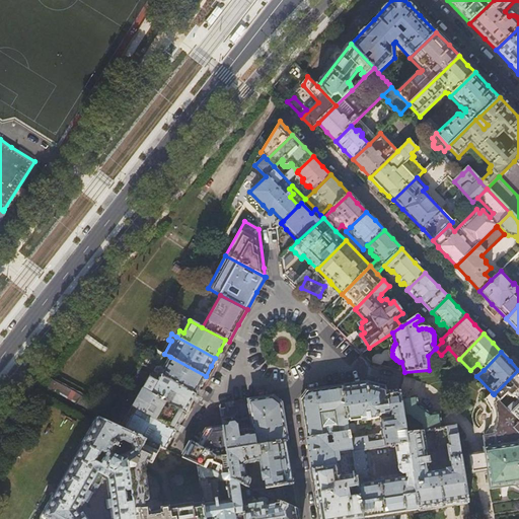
[(170,357),(160,375),(196,394),(201,384),(206,376),(170,357)]
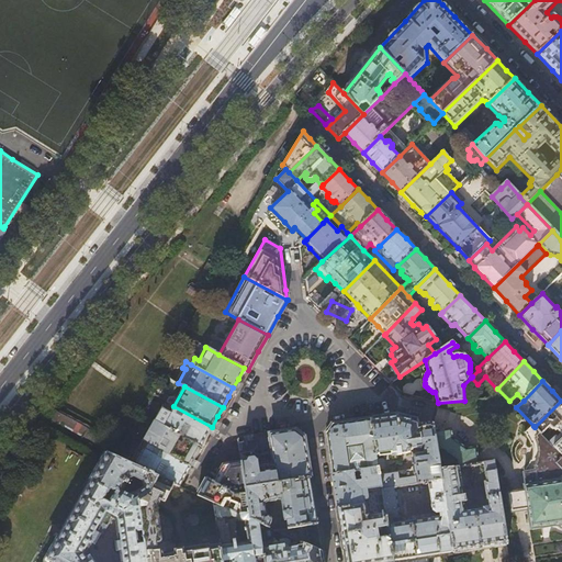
[(557,437),(550,444),(554,447),(561,438),(561,401),(535,427),(548,440),(554,434),(557,437)]
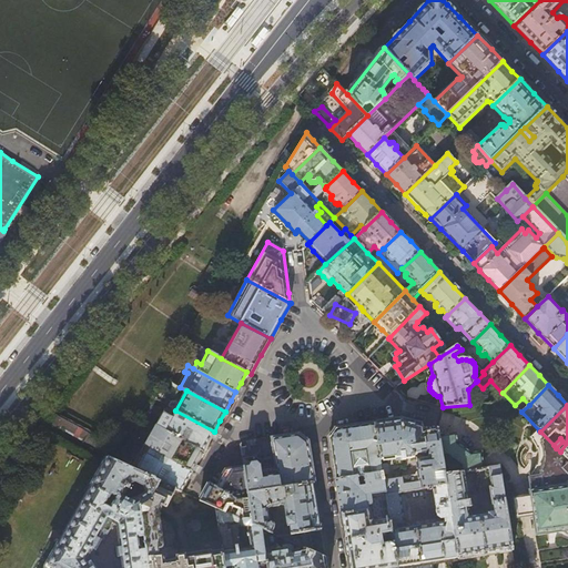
[(155,425),(156,426),(203,452),(205,447),(211,437),(214,432),(175,411),(166,406),(164,412),(163,412),(155,425)]
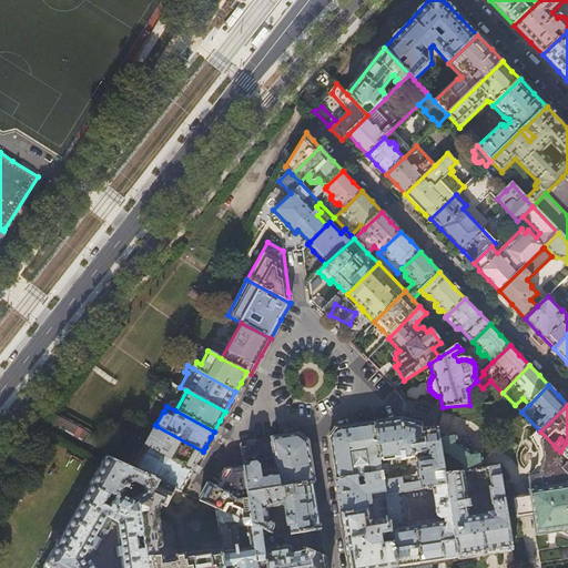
[(392,421),(375,423),(381,460),(397,458),(398,460),(406,459),(405,457),(412,456),(412,458),(415,458),(415,455),(427,454),(428,458),(417,459),(419,474),(384,479),(386,493),(386,495),(401,493),(433,488),(446,486),(445,476),(442,477),(443,480),(437,482),(436,474),(445,473),(439,437),(437,428),(423,429),(422,425),(401,419),(392,421)]
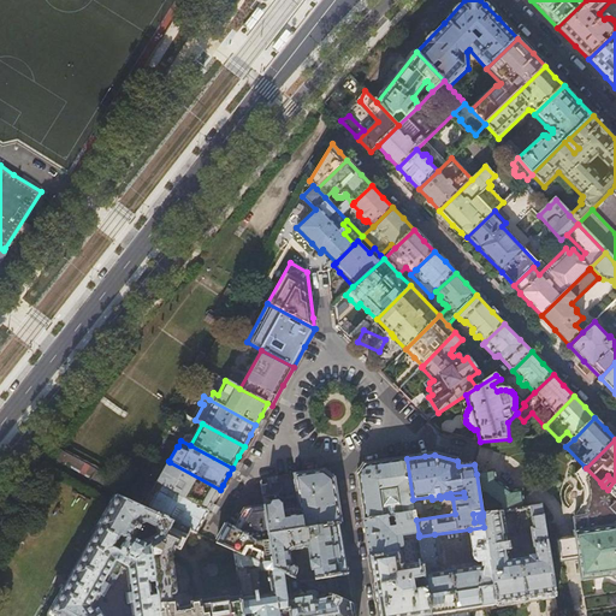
[(414,503),(413,499),(407,458),(383,462),(363,465),(356,474),(363,520),(389,516),(395,516),(415,513),(414,509),(412,510),(408,507),(408,504),(414,503)]
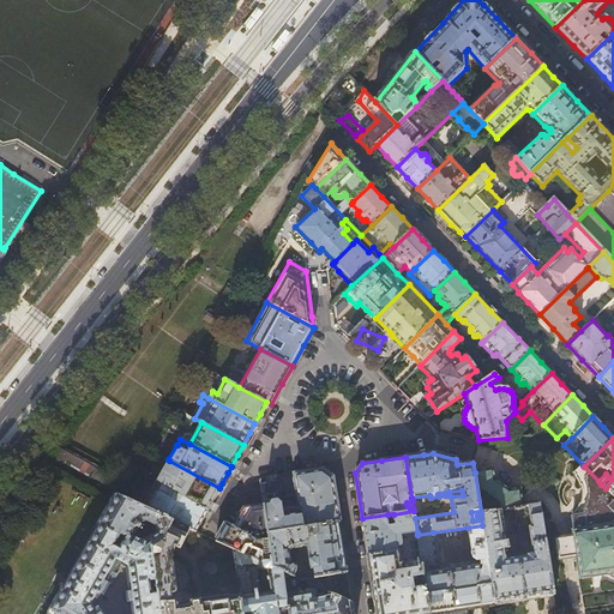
[(169,461),(157,481),(208,510),(214,499),(220,488),(169,461)]
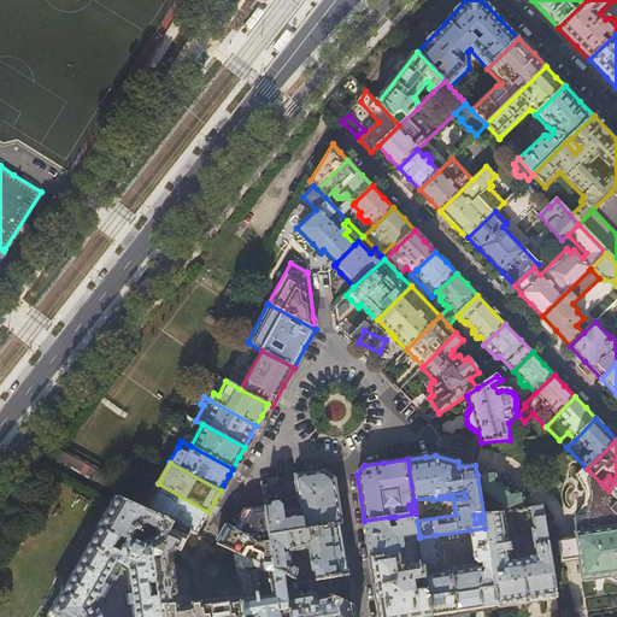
[(616,499),(609,491),(604,487),(601,483),(587,469),(586,468),(576,476),(579,479),(585,488),(586,498),(583,507),(577,515),(577,519),(576,519),(577,533),(576,533),(577,540),(559,542),(562,562),(580,559),(583,581),(594,579),(594,580),(611,577),(612,577),(615,580),(616,581),(616,499)]
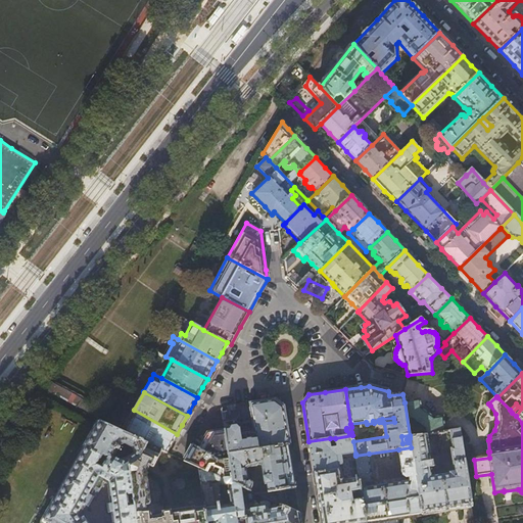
[(421,399),(405,402),(410,435),(410,437),(428,434),(446,432),(444,416),(434,417),(422,409),(421,399)]
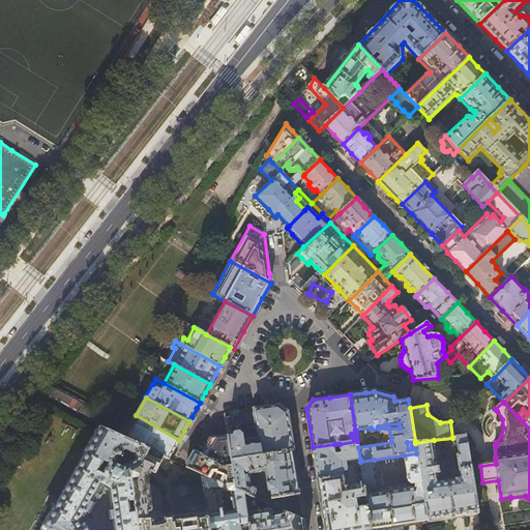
[(288,417),(287,412),(278,406),(255,409),(257,427),(242,429),(240,416),(225,418),(228,437),(232,461),(293,450),(291,439),(288,417)]
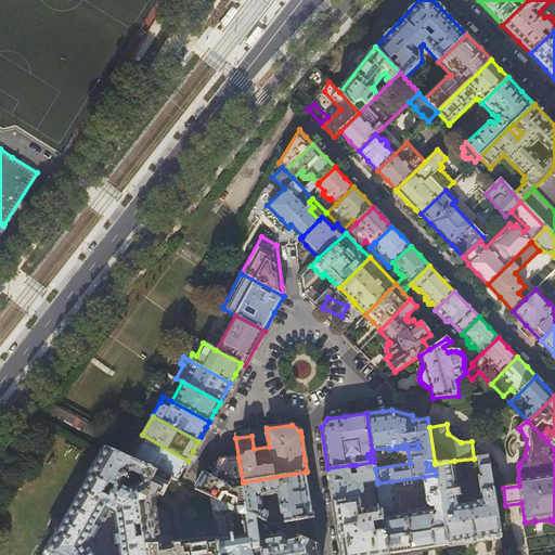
[(142,435),(129,457),(155,470),(171,477),(177,480),(183,469),(188,461),(142,435)]
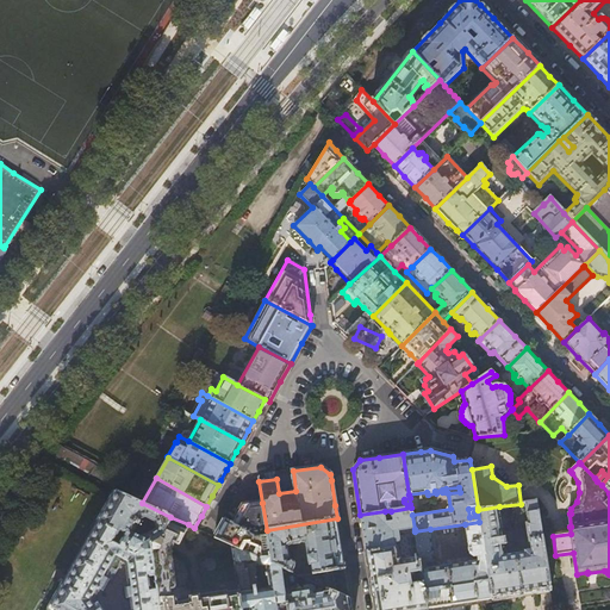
[(162,537),(165,533),(170,517),(142,503),(114,490),(49,608),(50,608),(48,609),(160,609),(150,542),(155,542),(162,537)]
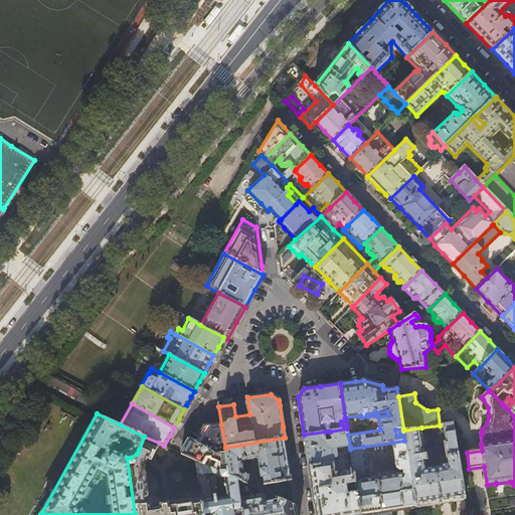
[(465,499),(455,422),(441,424),(444,443),(445,444),(449,464),(444,465),(444,464),(435,466),(425,468),(422,447),(423,447),(421,427),(403,431),(403,432),(404,441),(415,507),(446,502),(465,499)]
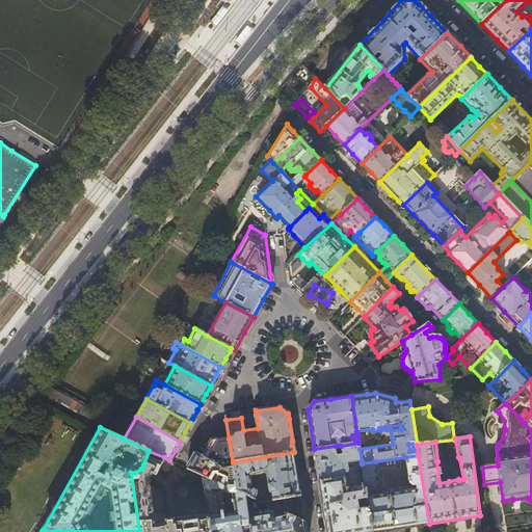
[(211,442),(203,456),(222,468),(233,468),(233,462),(229,439),(211,441),(211,442)]
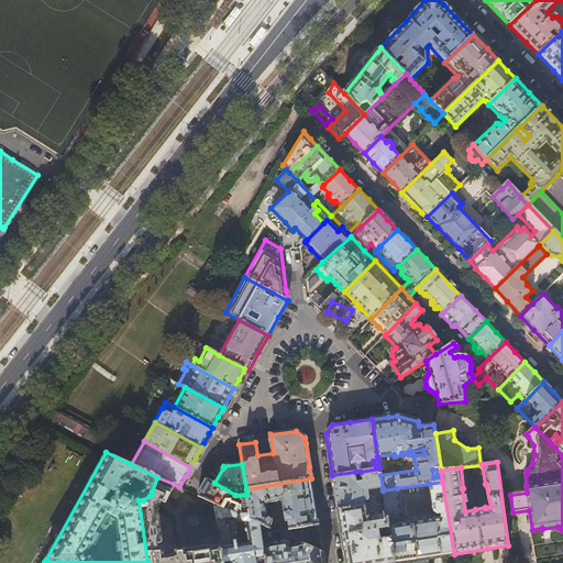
[(381,475),(379,468),(361,472),(362,482),(356,483),(355,472),(332,475),(342,534),(346,562),(394,562),(386,514),(368,517),(368,515),(367,515),(365,501),(366,500),(366,495),(368,495),(368,490),(383,488),(381,475)]
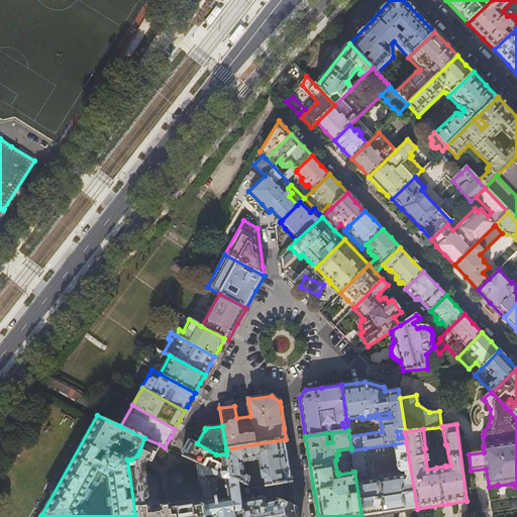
[(151,462),(160,444),(144,438),(139,451),(137,455),(131,459),(127,459),(135,516),(204,516),(202,502),(192,504),(192,502),(152,508),(152,509),(150,510),(149,508),(148,506),(145,505),(144,505),(143,500),(146,500),(147,499),(147,498),(143,467),(145,466),(146,463),(146,462),(146,460),(146,459),(151,462)]
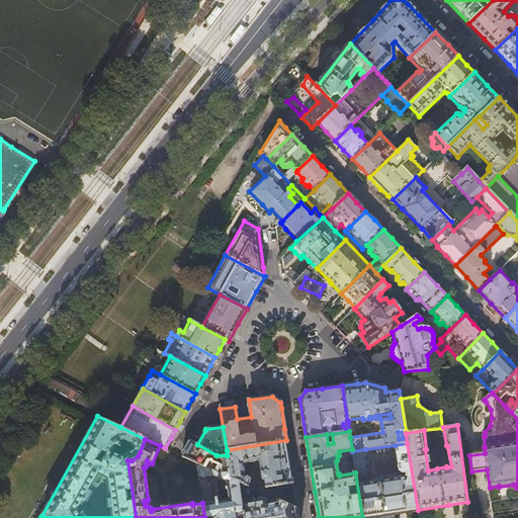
[(230,472),(227,455),(217,455),(197,444),(190,440),(189,443),(184,451),(182,456),(191,460),(195,462),(221,475),(230,472)]
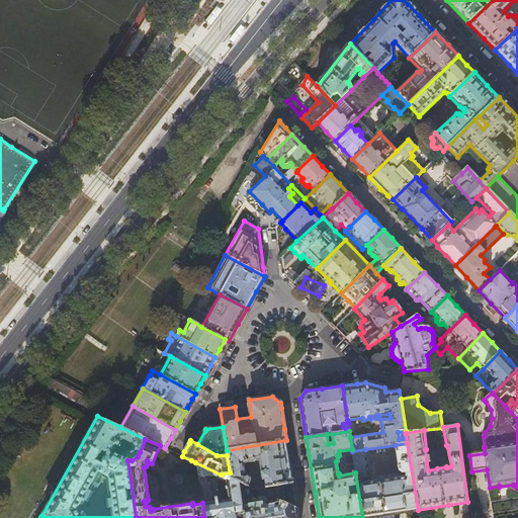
[(286,440),(227,450),(227,455),(230,472),(231,479),(238,482),(247,486),(250,480),(250,479),(248,478),(247,477),(246,477),(244,464),(253,458),(260,457),(262,471),(261,471),(260,471),(260,472),(260,473),(261,480),(262,480),(264,480),(265,488),(293,483),(288,455),(286,440)]
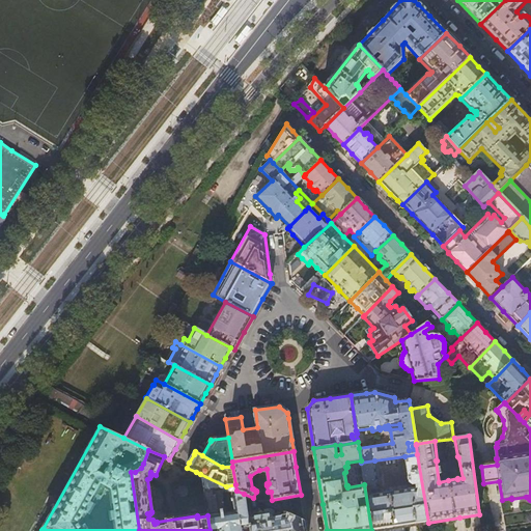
[(417,454),(404,456),(409,483),(413,485),(416,485),(416,488),(374,495),(373,492),(375,491),(379,487),(379,485),(381,485),(380,478),(379,478),(376,464),(374,464),(374,460),(361,463),(364,484),(371,530),(372,530),(410,525),(428,523),(417,454)]
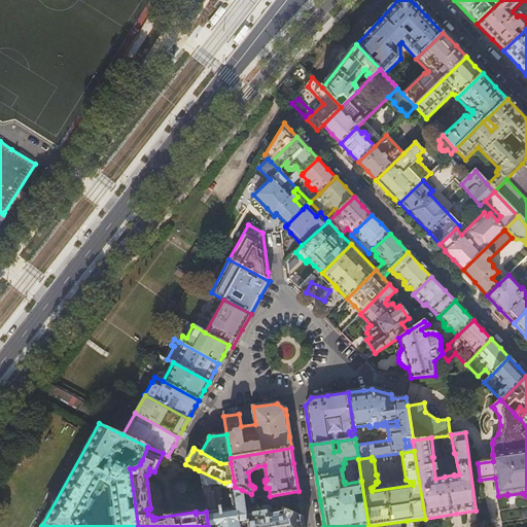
[(234,481),(224,483),(199,470),(200,477),(206,512),(208,526),(247,526),(242,490),(235,487),(234,481)]
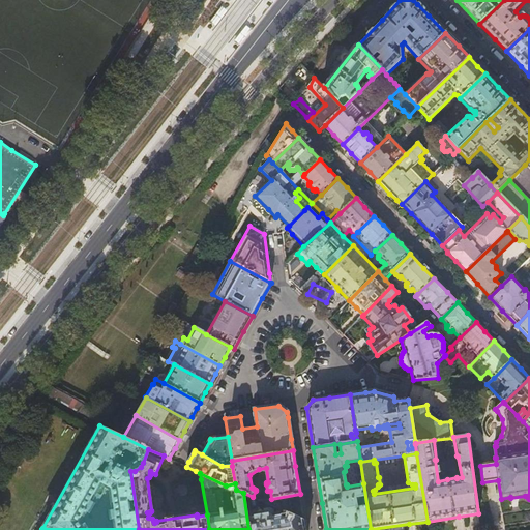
[(253,497),(243,493),(248,529),(304,529),(304,521),(284,511),(282,516),(269,518),(269,514),(268,514),(267,508),(261,509),(261,512),(253,513),(254,518),(251,518),(249,509),(253,509),(255,505),(254,498),(253,497)]
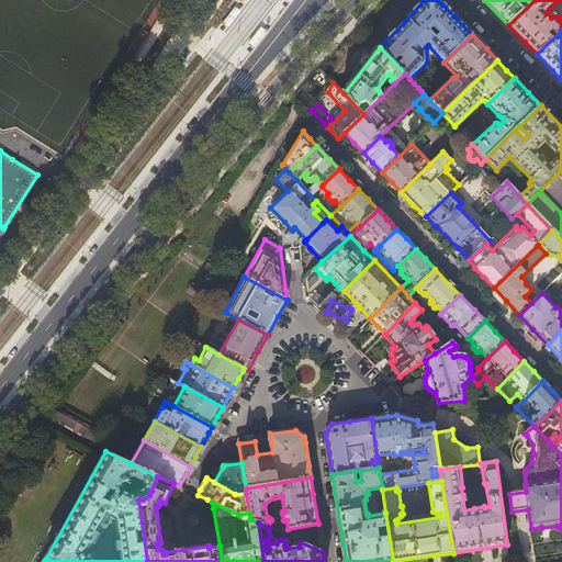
[(318,524),(288,529),(276,531),(301,542),(323,552),(319,535),(318,524)]
